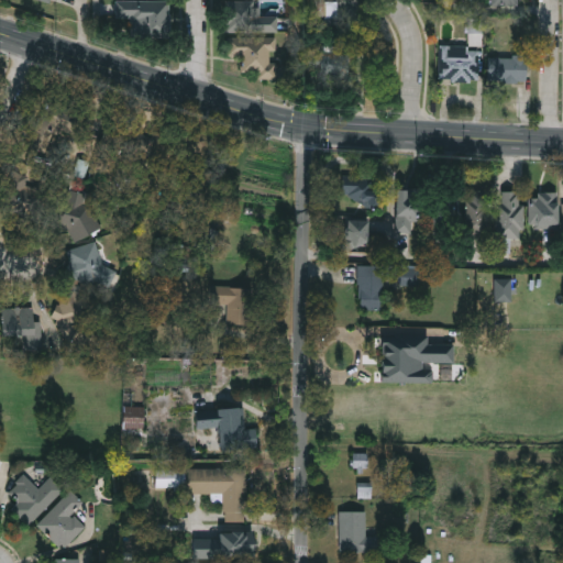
[(116,19),(116,0),(168,0),(168,35),(139,35),(139,19),(116,19)]
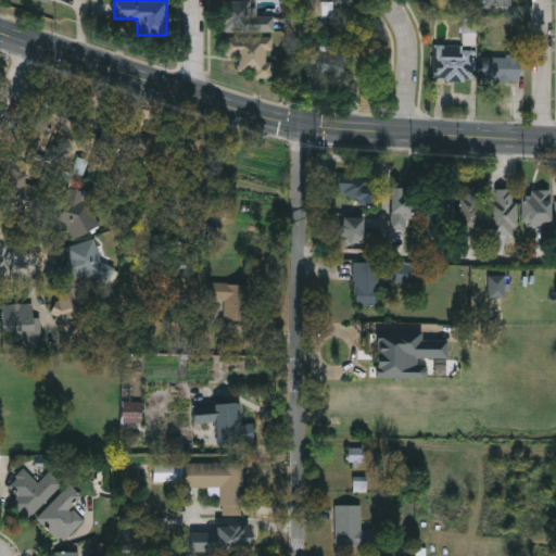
[(332,1),(332,22),(301,22),(301,0),(320,0),(320,1),(332,1)]
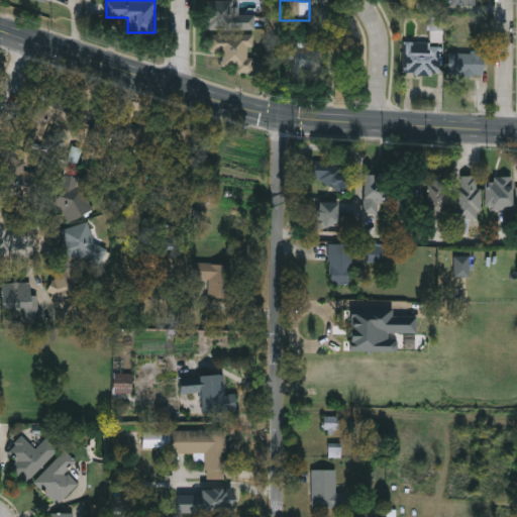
[(206,28),(206,1),(237,1),(237,12),(253,12),(253,28),(206,28)]
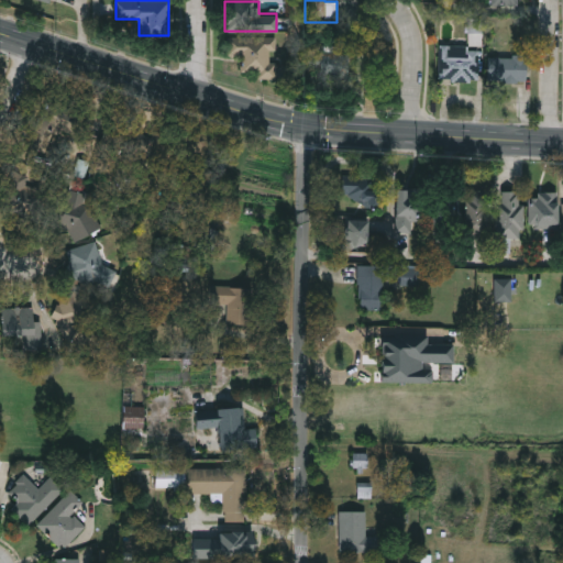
[(275,36),(275,75),(228,75),(228,36),(275,36)]
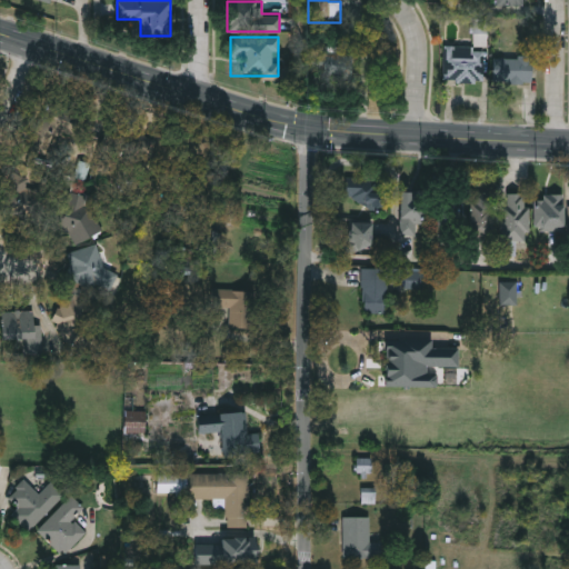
[(335,50),(335,38),(351,38),(352,80),(309,81),(309,50),(335,50)]
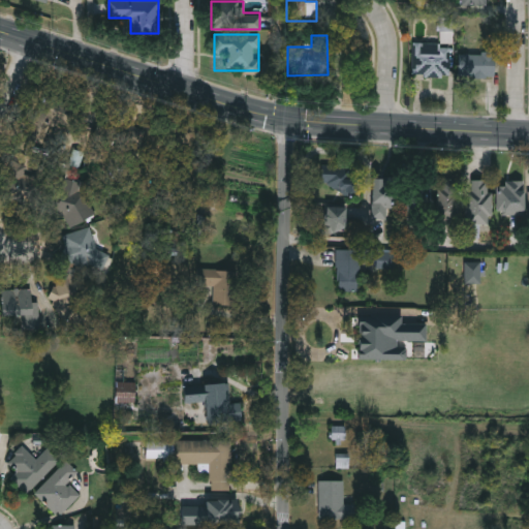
[(411,75),(411,43),(449,43),(449,75),(411,75)]
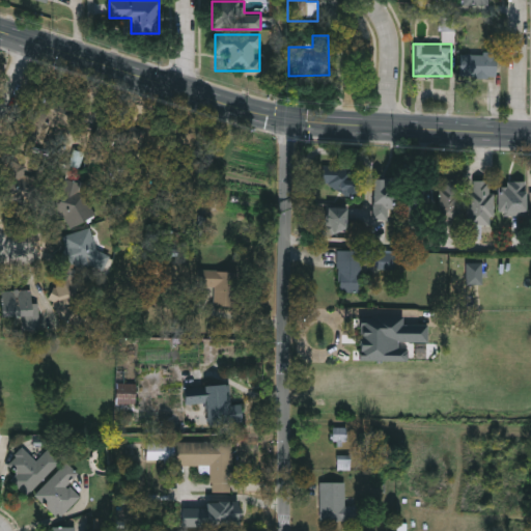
[(496,52),(496,77),(460,77),(460,52),(496,52)]
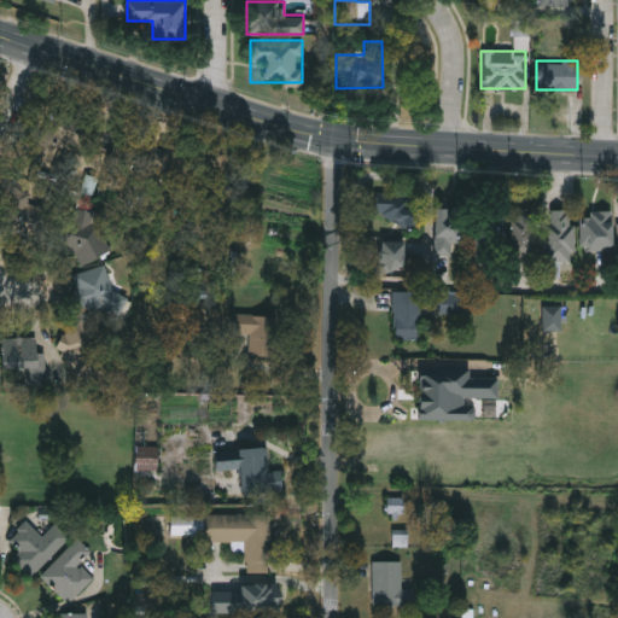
[(374,215),(375,193),(419,194),(418,228),(385,227),(385,215),(374,215)]
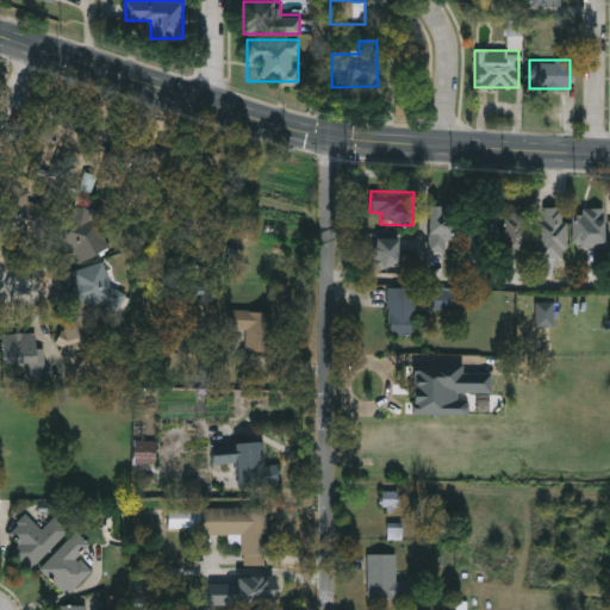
[(104,213),(91,257),(57,247),(70,203),(104,213)]
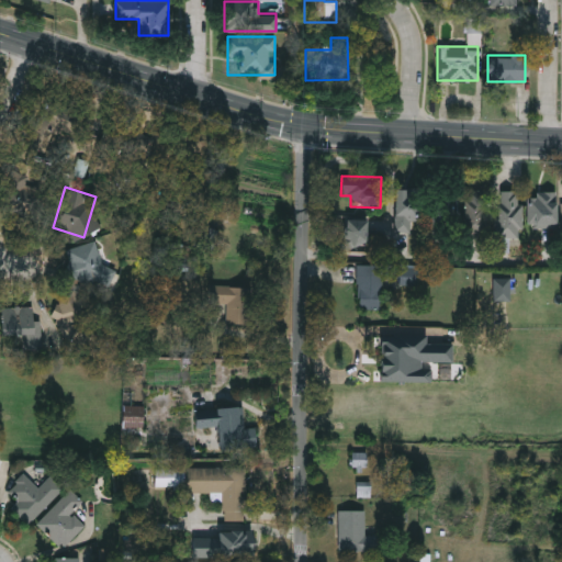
[(411,232),(395,232),(395,189),(423,189),(423,221),(411,221),(411,232)]
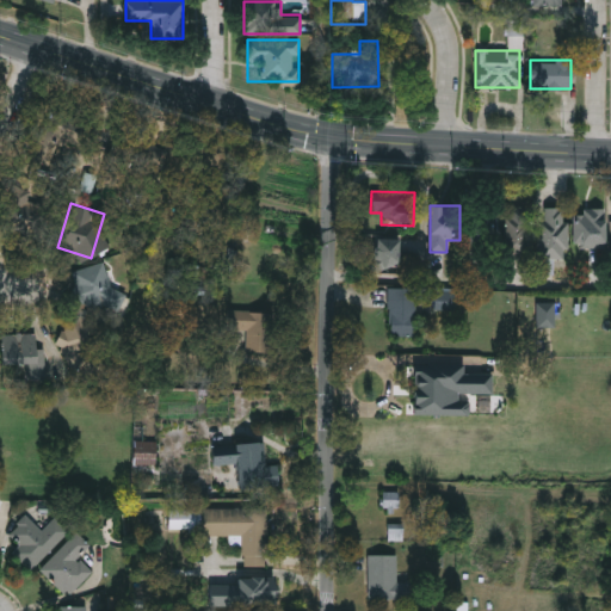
[(469,247),(469,205),(493,205),(493,247),(469,247)]
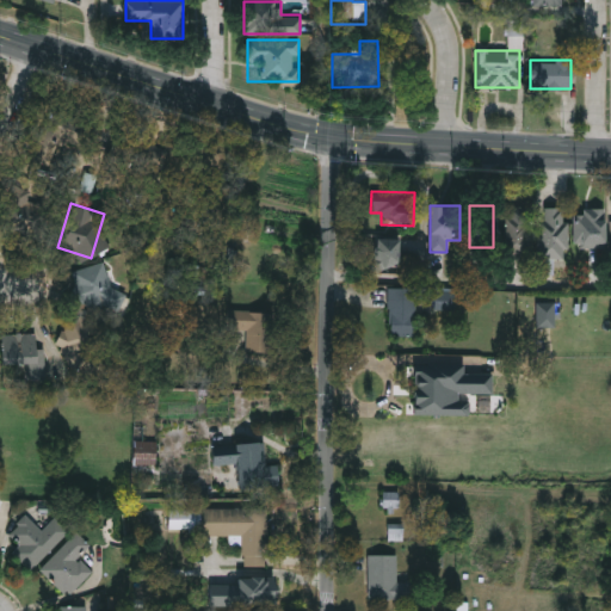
[(529,254),(503,254),(503,205),(529,205),(529,254)]
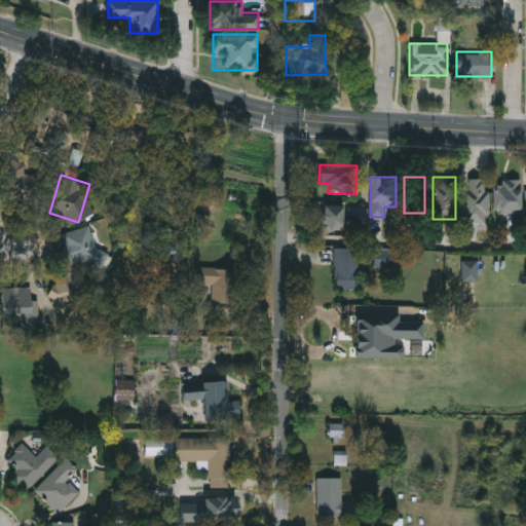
[(463,187),(468,187),(468,179),(489,179),(489,221),(463,221),(463,187)]
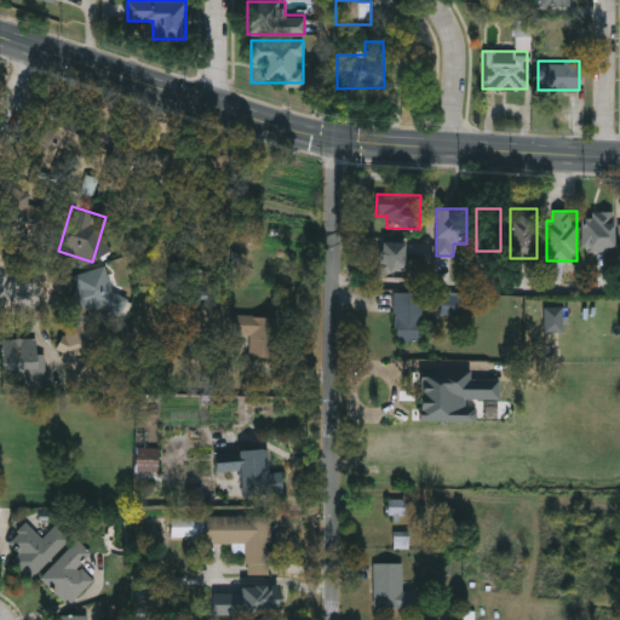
[(613,211),(613,248),(584,248),(584,211),(613,211)]
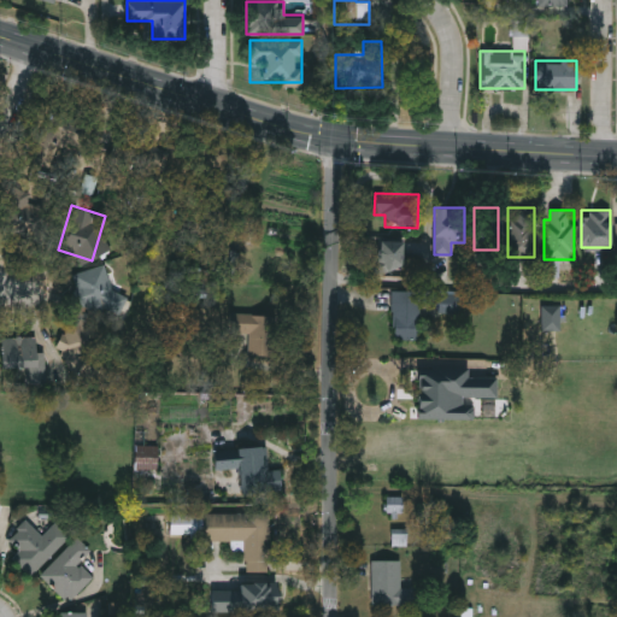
[(404,271),(378,271),(378,240),(404,240),(404,271)]
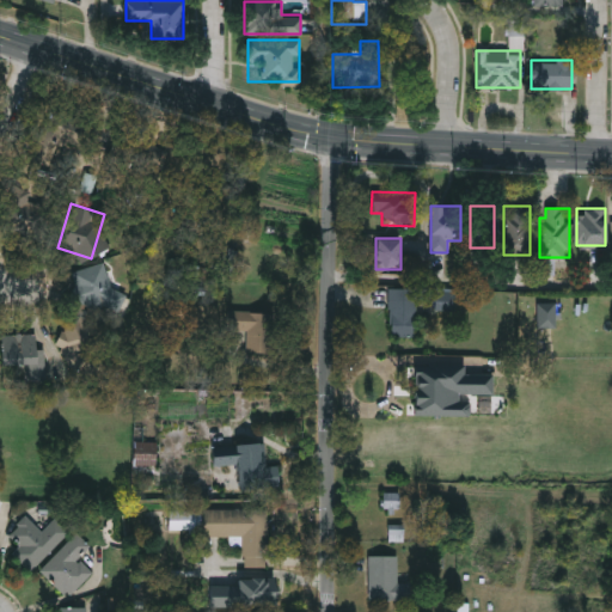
[(117,297),(87,311),(72,279),(102,264),(117,297)]
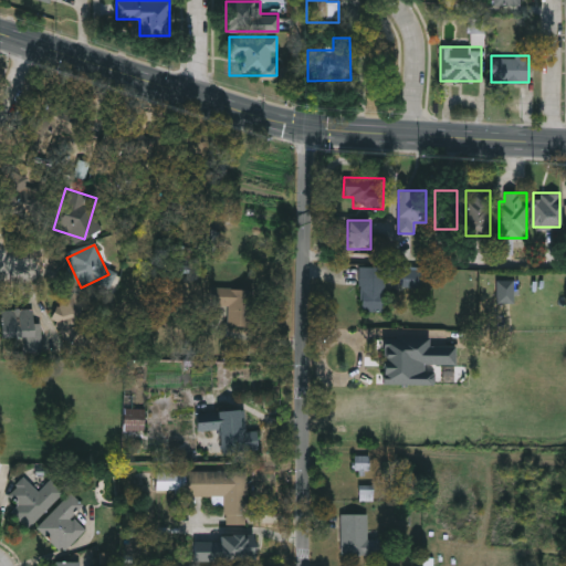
[(360,276),(384,276),(384,308),(360,308),(360,276)]
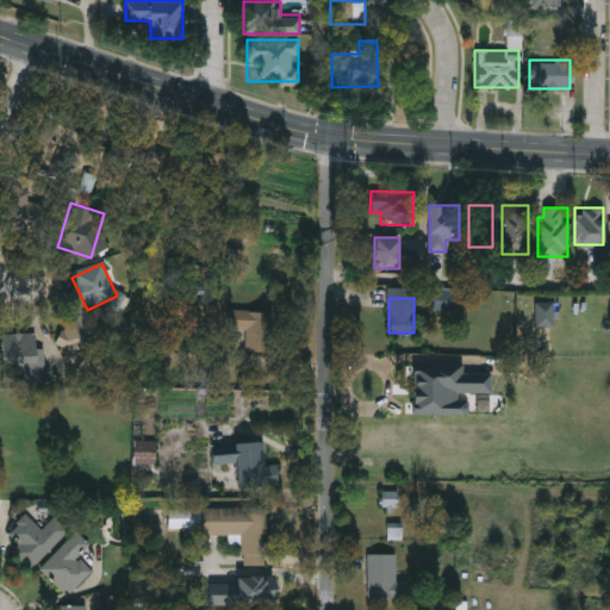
[(272,311),(271,331),(229,330),(230,310),(272,311)]
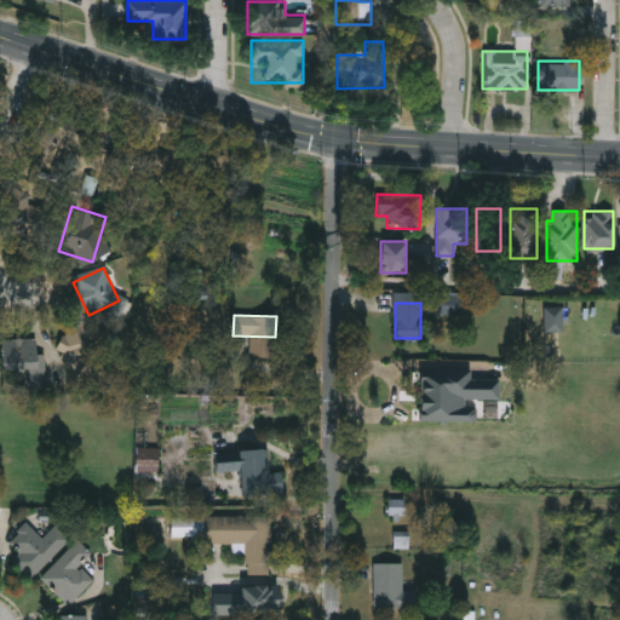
[(35,354),(44,354),(44,374),(4,374),(4,339),(35,339),(35,354)]
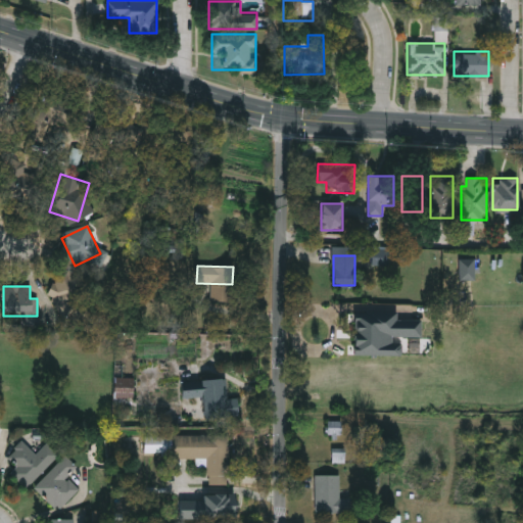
[(133,397),(115,397),(115,378),(133,378),(133,397)]
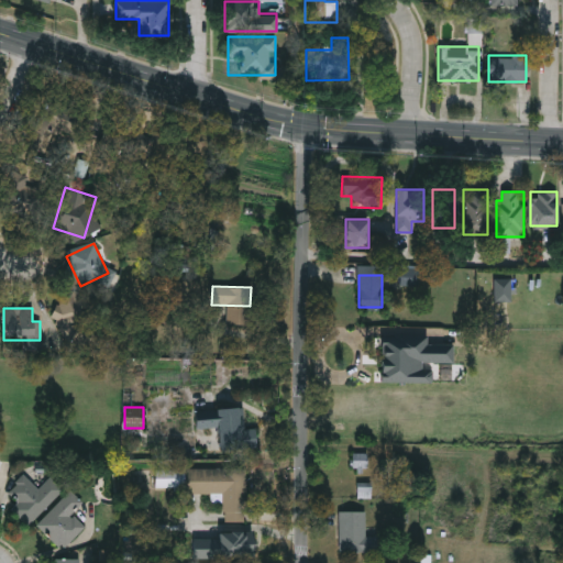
[(255,428),(256,446),(213,448),(212,408),(241,407),(241,428),(255,428)]
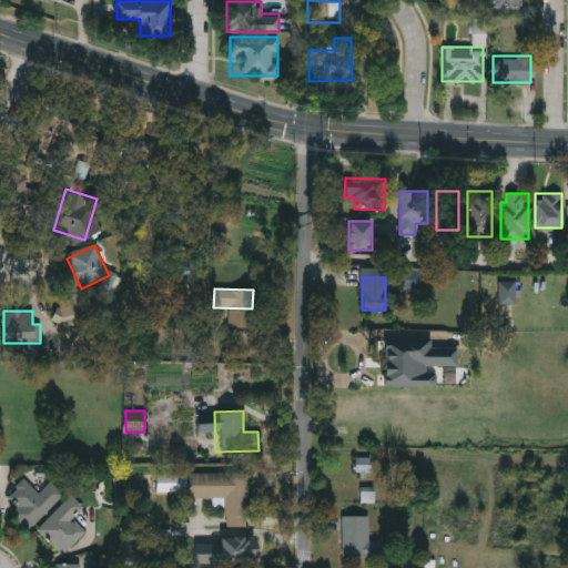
[(371,469),(363,470),(362,459),(369,459),(371,469)]
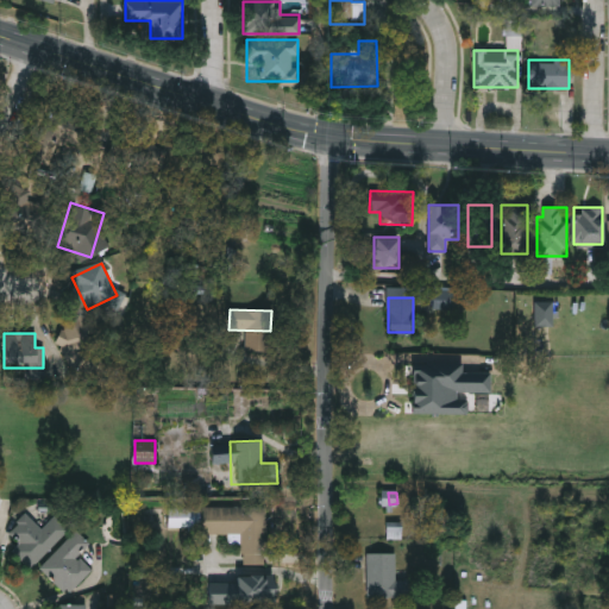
[(265,507),(267,564),(242,565),(240,534),(200,534),(200,508),(265,507)]
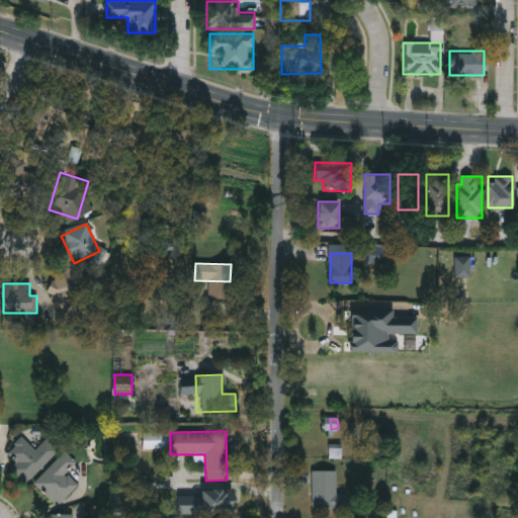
[(143,448),(143,433),(165,433),(165,448),(143,448)]
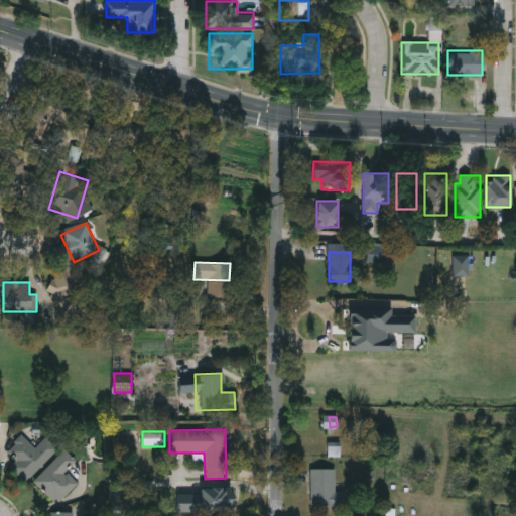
[(45,436),(58,448),(25,482),(11,467),(17,460),(7,449),(21,434),(34,447),(45,436)]
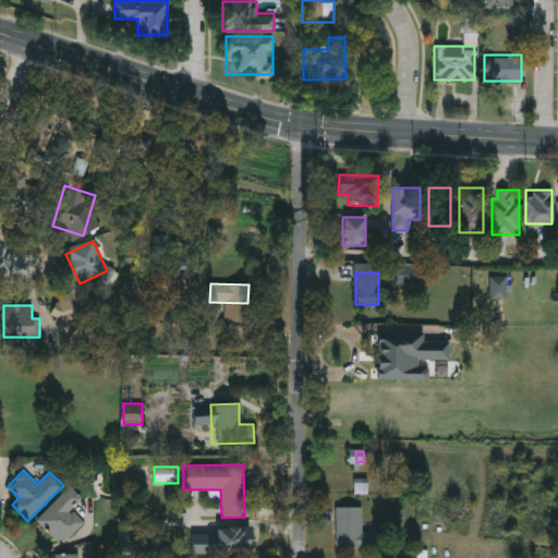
[(36,521),(69,485),(82,497),(71,509),(83,521),(62,544),(36,521)]
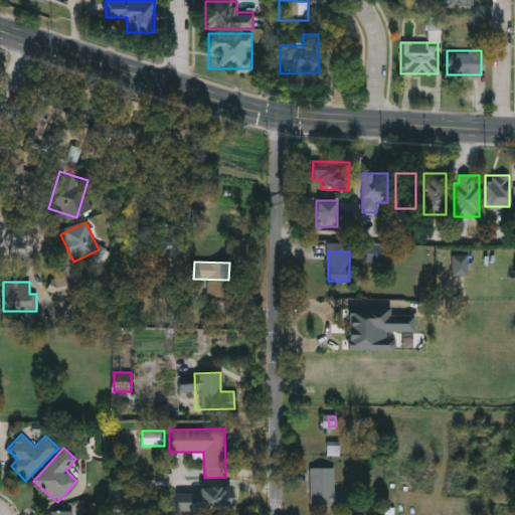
[(310,505),(310,468),(335,468),(335,491),(346,491),(346,505),(310,505)]
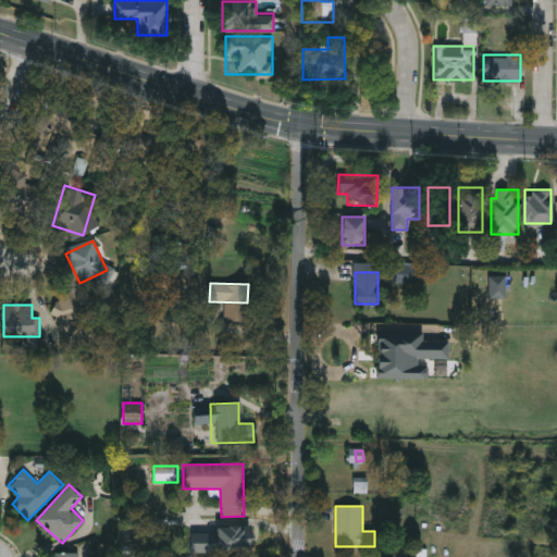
[(251,553),(193,553),(193,533),(214,533),(214,527),(251,527),(251,553)]
